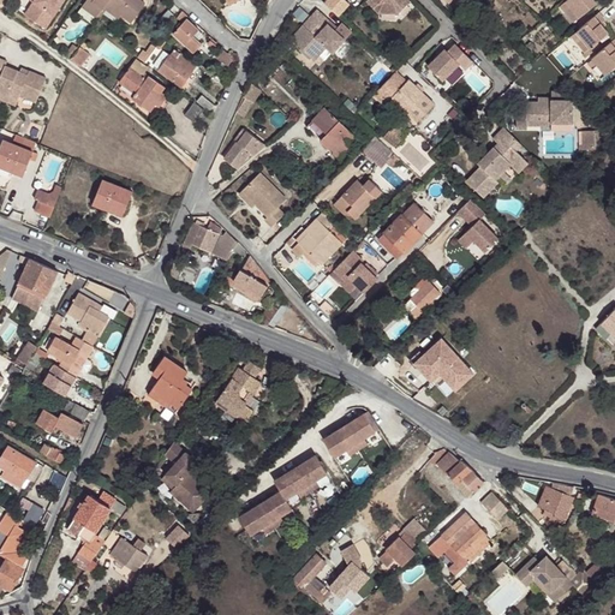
[(63,0),(34,0),(34,1),(36,3),(27,16),(46,28),(63,0)]
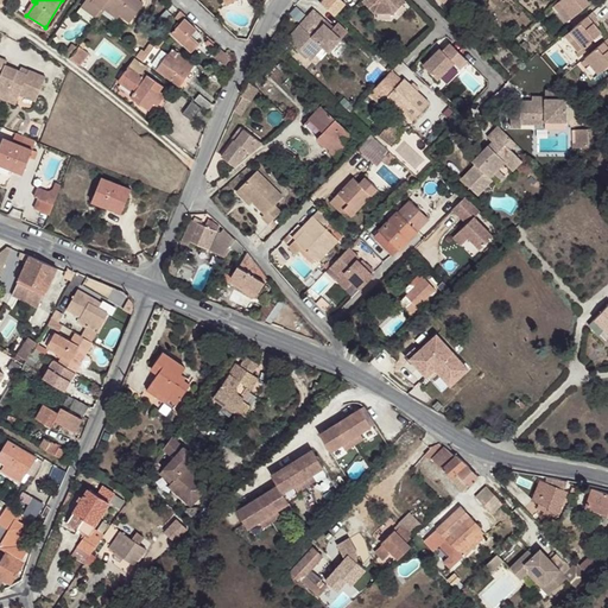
[(86,0),(82,6),(96,17),(102,7),(118,18),(120,14),(130,23),(144,4),(138,0),(86,0)]
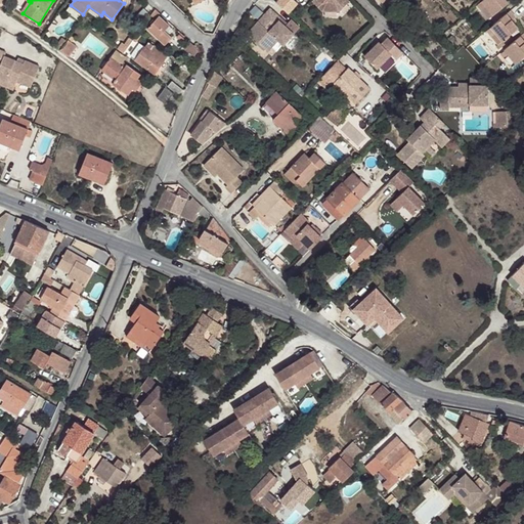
[(278,0),(276,2),(289,13),(298,3),(294,0),(278,0)]
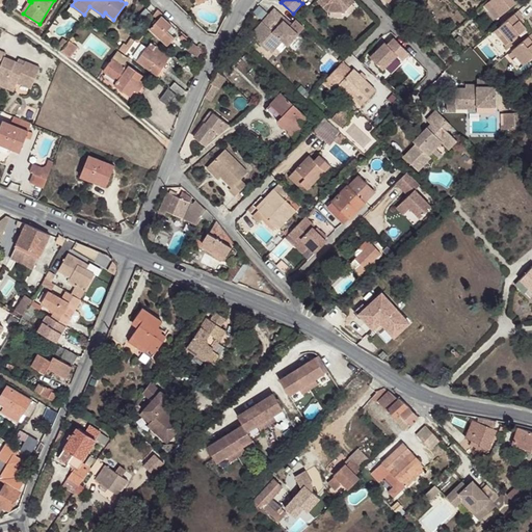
[(344,10),(354,0),(353,0),(317,0),(327,10),(344,10)]
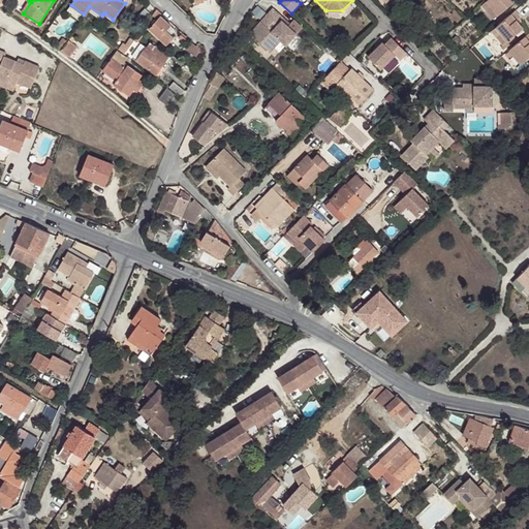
[(487,0),(487,1),(491,6),(487,10),(494,19),(514,2),(510,0),(487,0)]
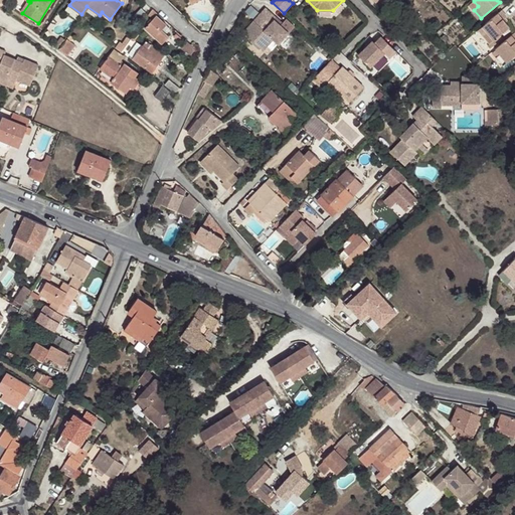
[(30,2),(28,1),(20,12),(22,13),(30,2)]
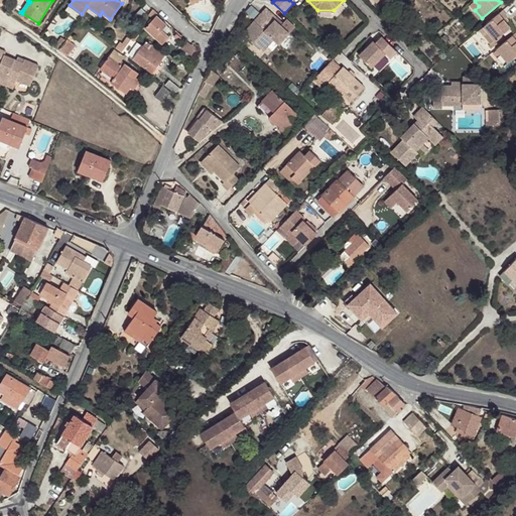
[(475,1),(470,4),(475,10),(479,6),(475,1)]
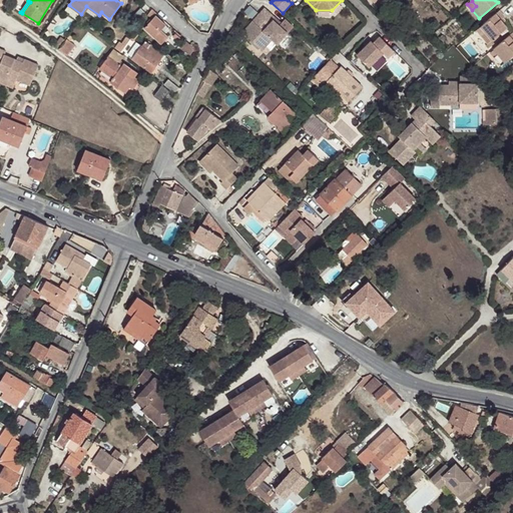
[(65,10),(76,17),(79,13),(68,6),(65,10)]
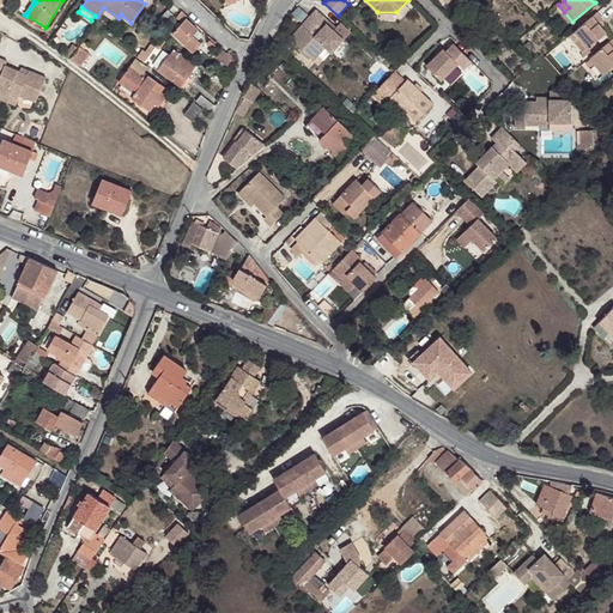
[(327,24),(329,22),(316,10),(290,38),(314,60),(325,48),(329,53),(331,52),(332,52),(344,40),(351,31),(341,23),(337,28),(334,30),(327,24)]
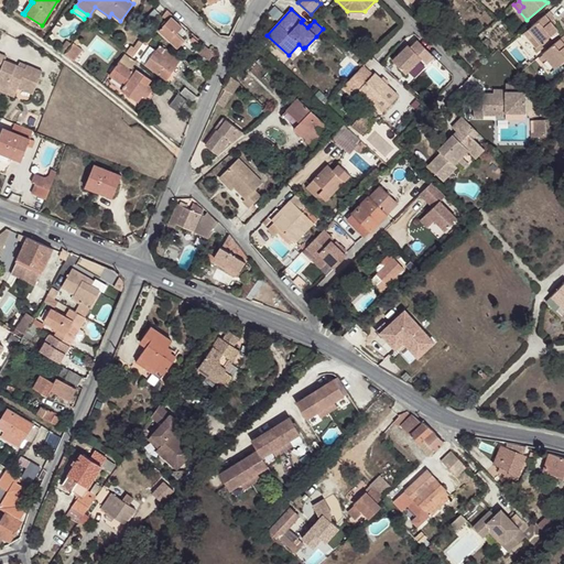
[(167,10),(163,15),(166,19),(172,13),(167,10)]
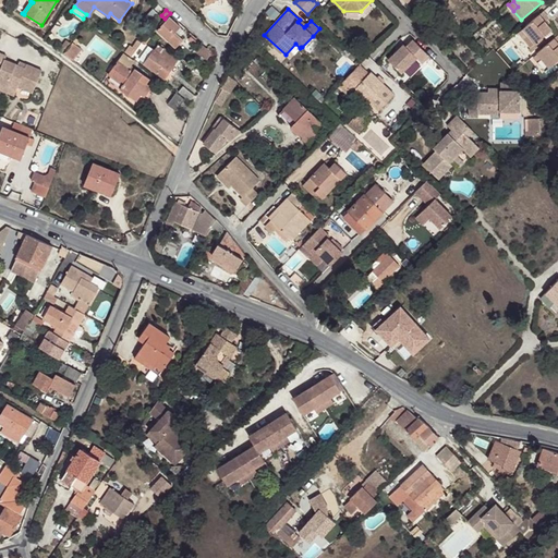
[(543,12),(523,28),(528,35),(523,38),(531,47),(532,47),(535,44),(542,38),(552,29),(547,25),(549,23),(546,20),(548,17),(543,12)]
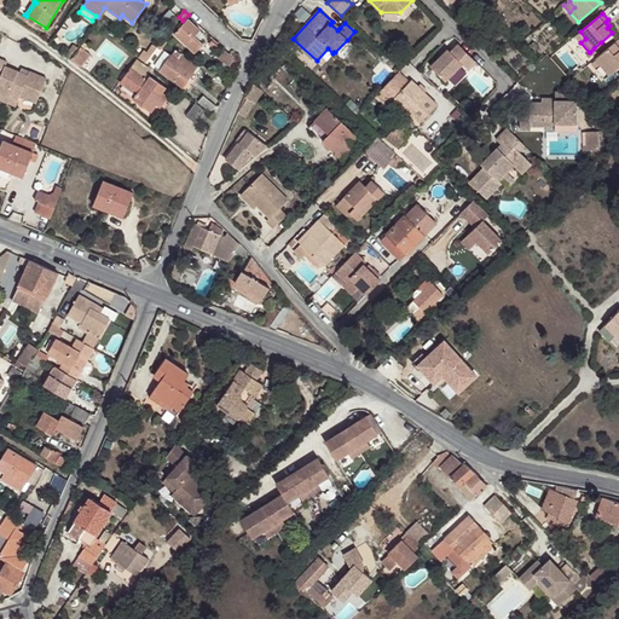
[(189,18),(174,34),(195,53),(203,44),(195,35),(201,30),(189,18)]
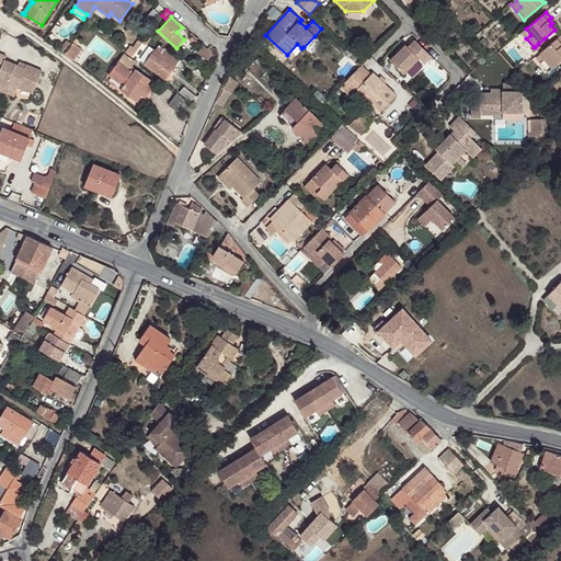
[(526,38),(530,35),(526,29),(522,33),(526,38)]
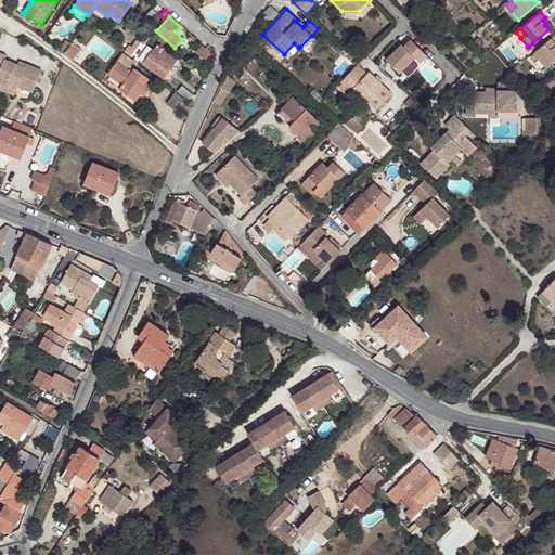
[(554,35),(534,52),(539,59),(534,62),(542,71),(554,60),(554,35)]
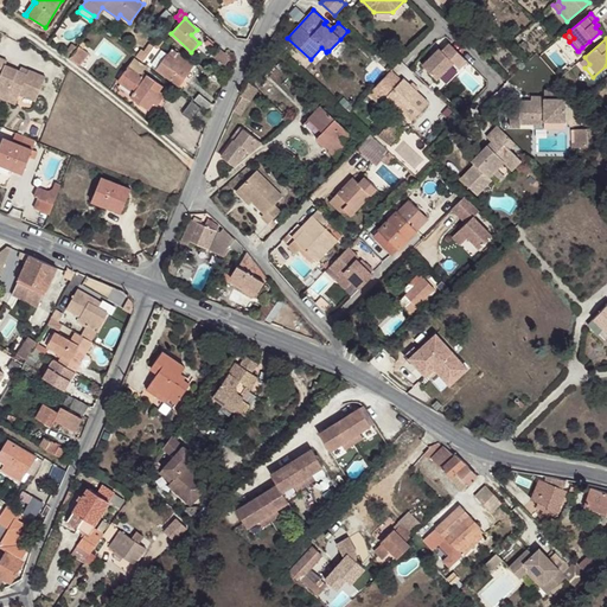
[(340,39),(328,51),(337,58),(347,46),(340,39)]
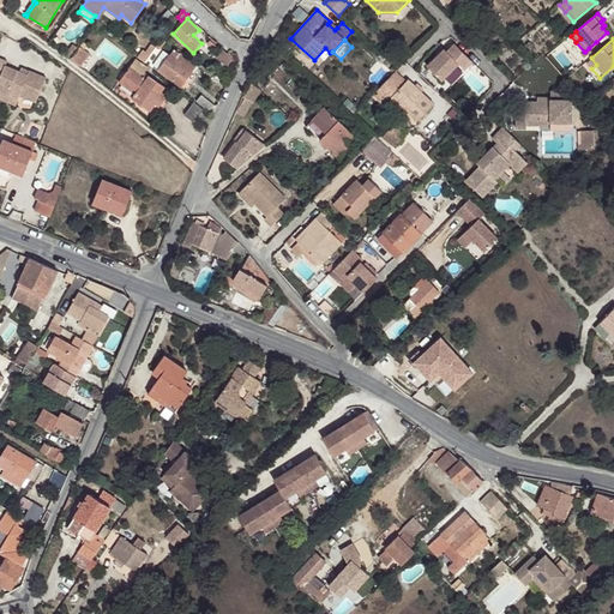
[(84,42),(71,59),(80,66),(90,54),(84,49),(88,46),(84,42)]
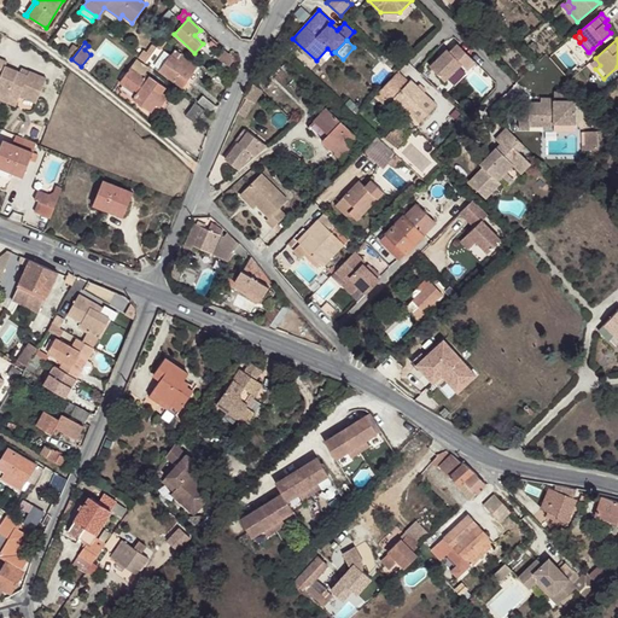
[(604,46),(600,42),(593,48),(596,52),(604,46)]
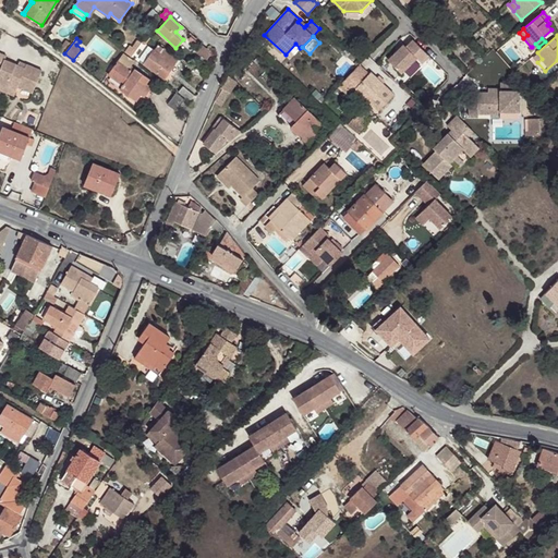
[(60,50),(64,52),(71,44),(67,39),(62,46),(63,46),(60,50)]
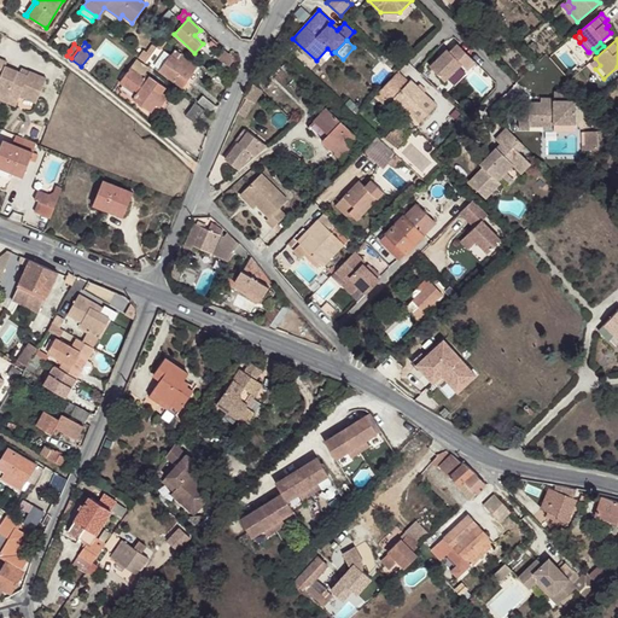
[(139,57),(145,62),(156,47),(152,44),(147,52),(144,50),(139,57)]
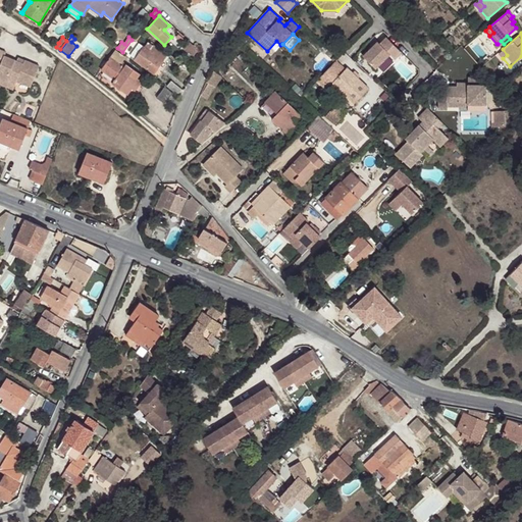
[(372,47),(363,56),(375,68),(389,54),(394,58),(401,51),(386,37),(379,44),(377,41),(372,47)]
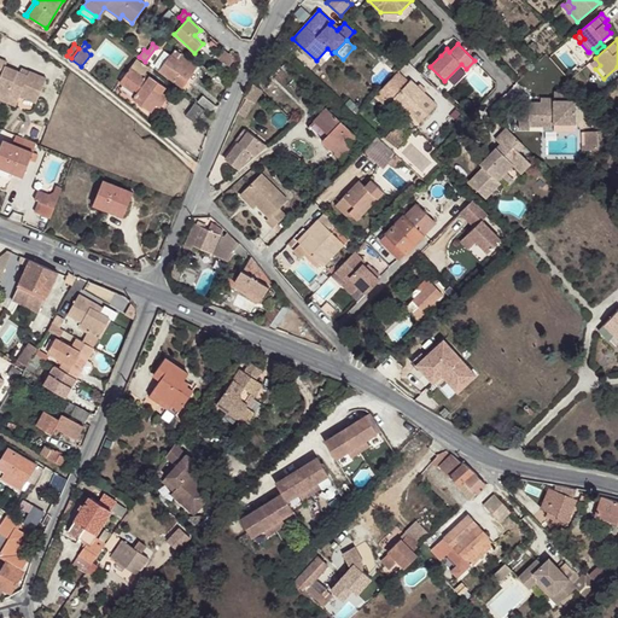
[(161,70),(159,71),(182,87),(193,71),(198,65),(175,50),(172,56),(165,51),(155,66),(161,70)]
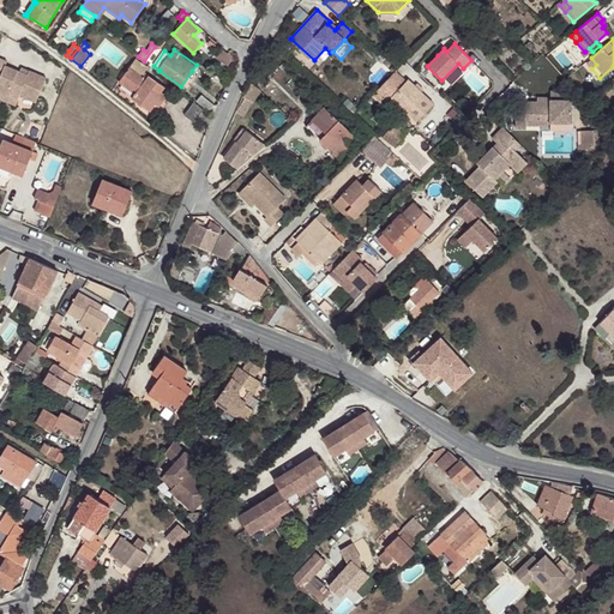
[(0,76),(1,76),(0,77),(0,91),(8,95),(11,91),(20,95),(36,102),(47,78),(29,71),(28,74),(20,71),(6,65),(7,61),(0,58),(0,76)]
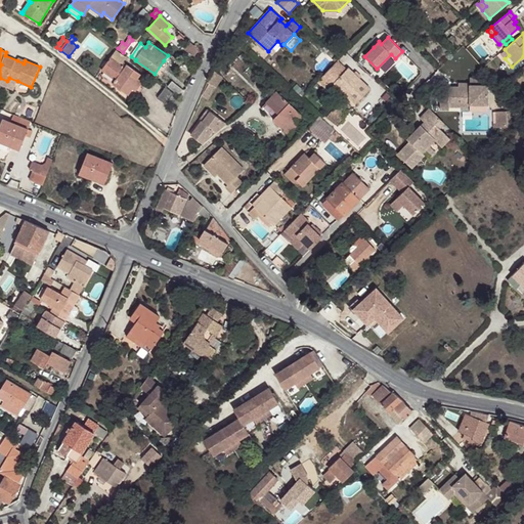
[(505,58),(509,55),(505,49),(500,53),(505,58)]
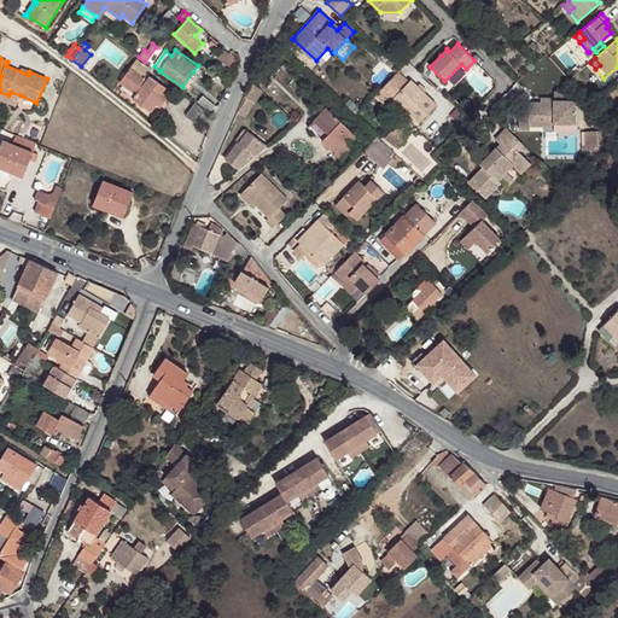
[(139,60),(133,68),(144,76),(146,73),(150,68),(139,60)]
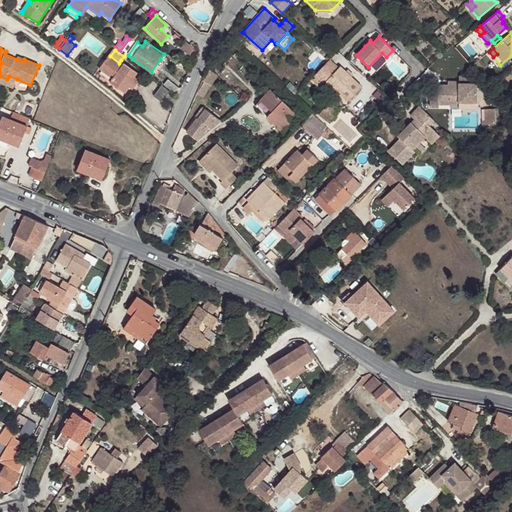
[(109,56),(99,68),(113,78),(111,82),(126,92),(130,86),(133,89),(139,80),(135,77),(138,73),(121,60),(119,63),(110,56),(109,56)]
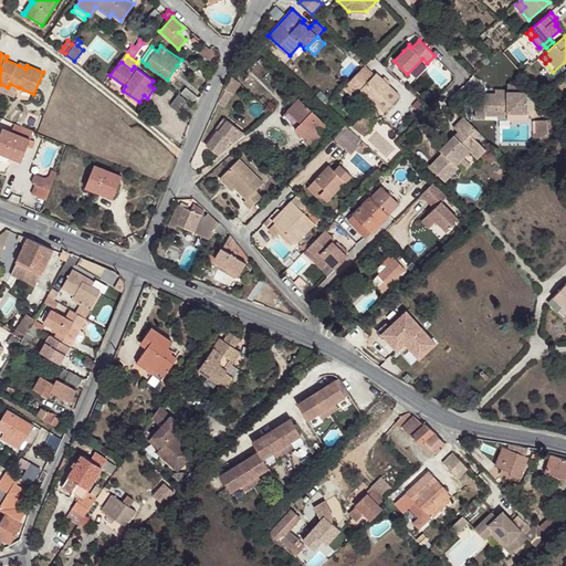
[(177,65),(167,80),(171,82),(181,69),(177,65)]
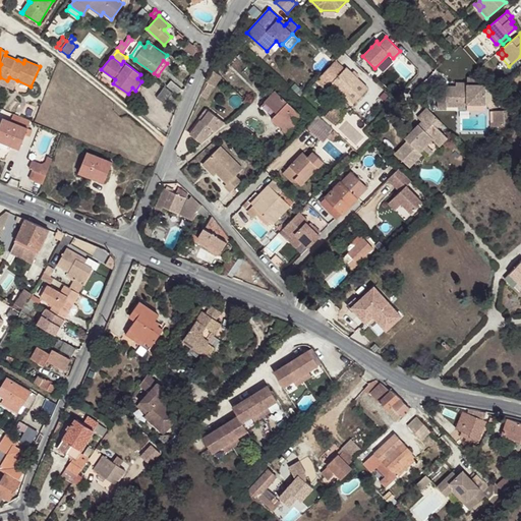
[(345,69),(336,60),(316,80),(323,85),(329,79),(332,82),(353,103),(368,89),(346,67),(345,69)]
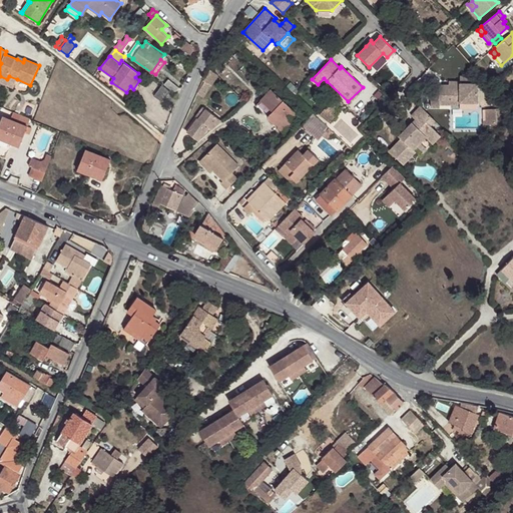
[(211,85),(218,76),(210,69),(203,80),(205,81),(211,85)]
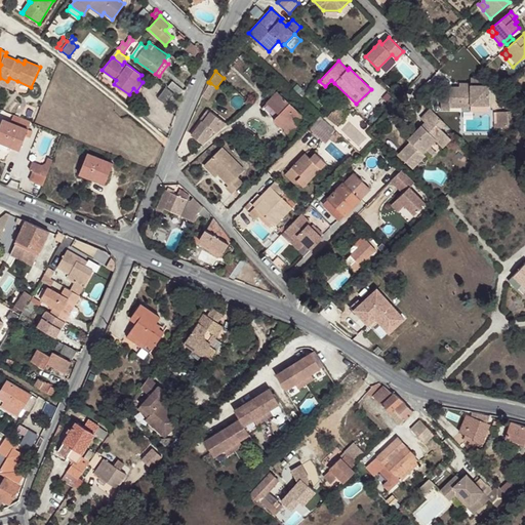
[(7,81),(0,78),(0,84),(13,90),(17,81),(9,78),(7,81)]
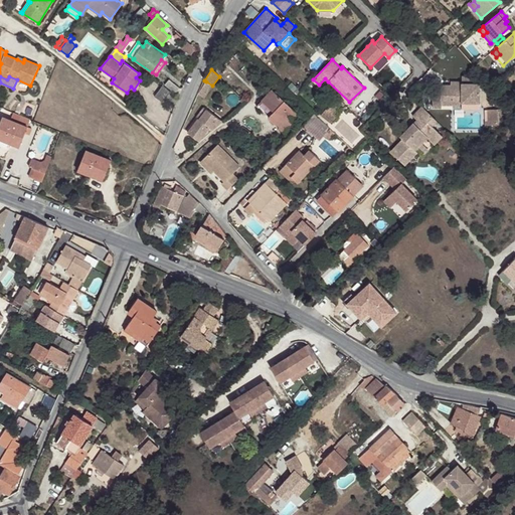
[(441,93),(433,92),(433,108),(441,108),(442,105),(454,105),(462,105),(462,109),(479,109),(480,83),(473,83),(473,76),(462,76),(462,81),(462,86),(458,86),(451,86),(441,86),(441,93)]
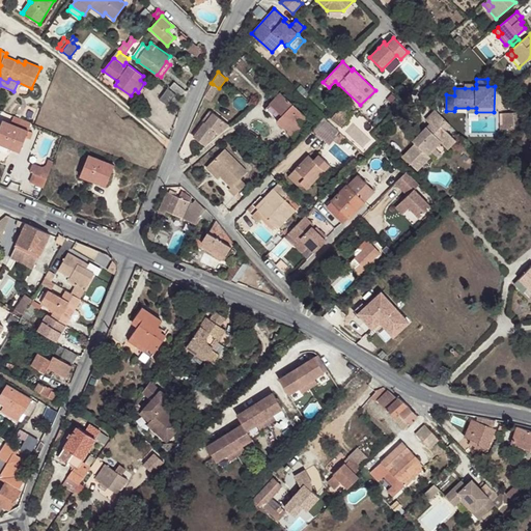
[(335,81),(329,87),(332,90),(338,84),(335,81)]
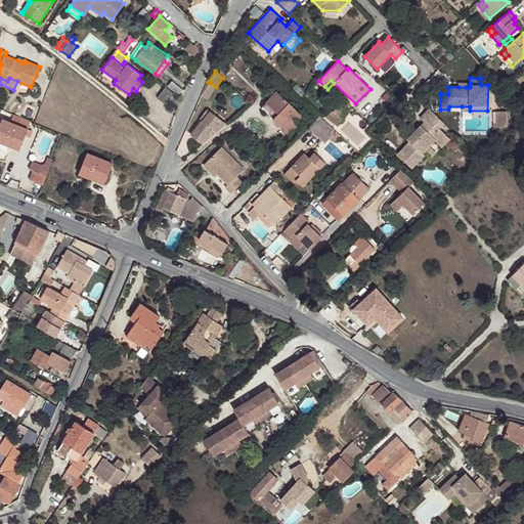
[(172,81),(168,86),(178,94),(182,89),(172,81)]
